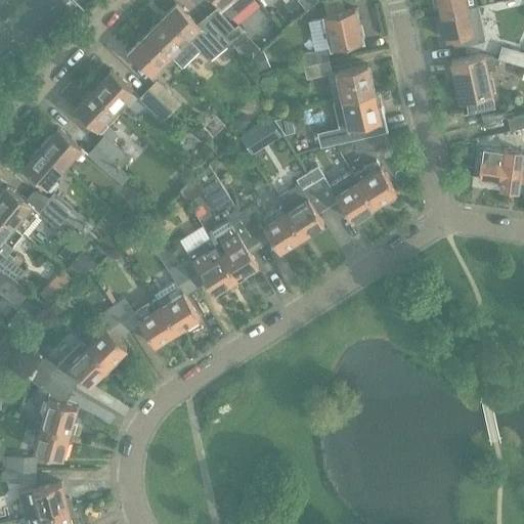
[(323,0),(328,14),(323,15),(332,48),(363,41),(356,9),(343,12),(340,0),(323,0)]
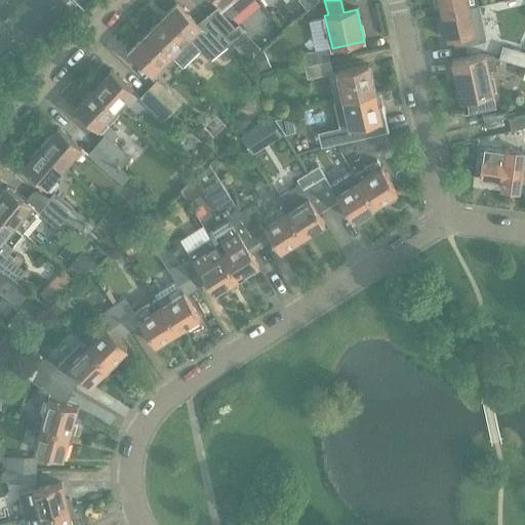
[(439,0),(443,14),(479,6),(477,0),(439,0)]
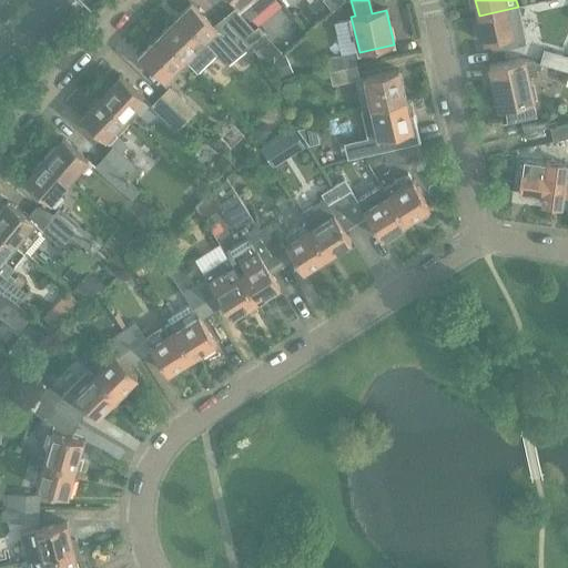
[(191,3),(160,36),(184,60),(198,47),(202,50),(206,44),(226,64),(250,46),(224,18),(214,26),(191,3)]
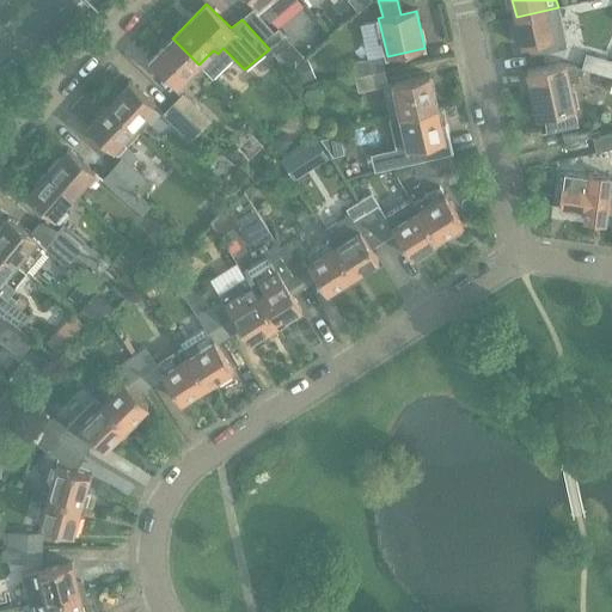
[(533,56),(543,54),(546,67),(561,63),(573,66),(582,68),(611,77),(611,60),(586,53),(567,47),(558,7),(516,17),(522,48),(531,46),(533,56)]
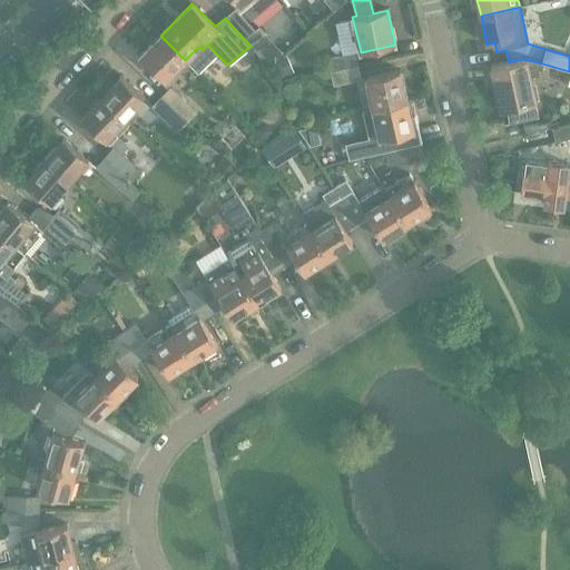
[(225,18),(251,46),(266,33),(259,27),(255,30),(235,9),(225,18)]
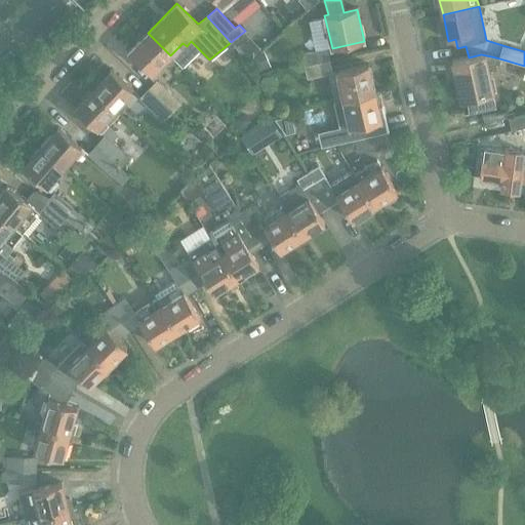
[(160,66),(170,55),(148,33),(128,51),(154,76),(162,68),(160,66)]
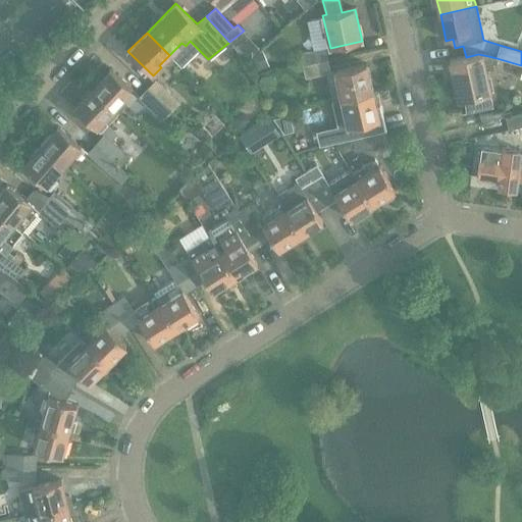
[(300,54),(303,66),(328,60),(326,48),(300,54)]
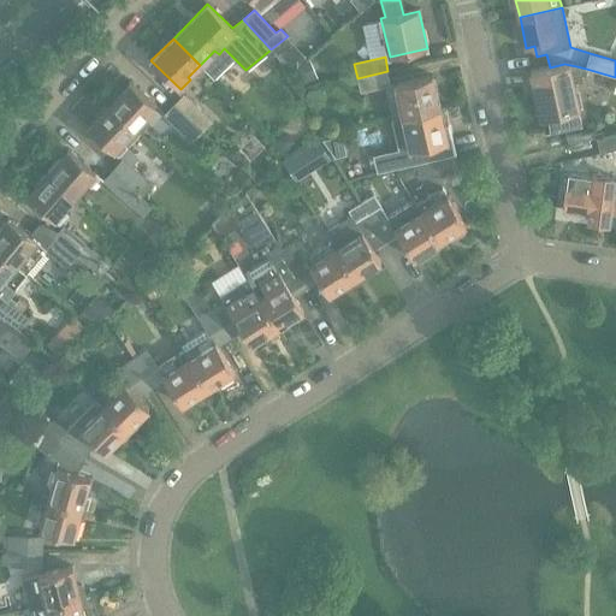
[(534,86),(545,135),(582,126),(579,108),(573,78),(587,75),(586,69),(576,66),(564,64),(550,67),(535,71),(538,86),(534,86)]
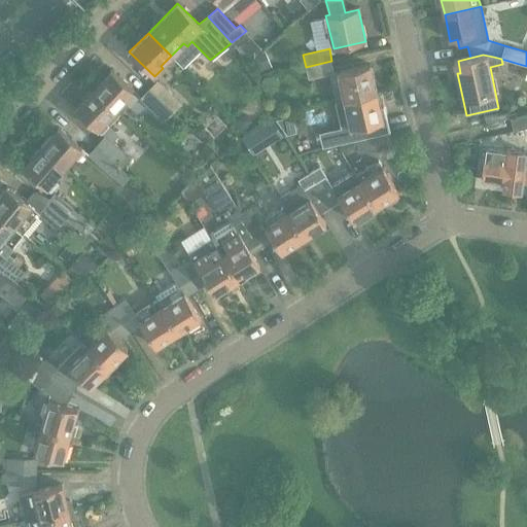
[(335,73),(331,61),(306,67),(309,79),(335,73)]
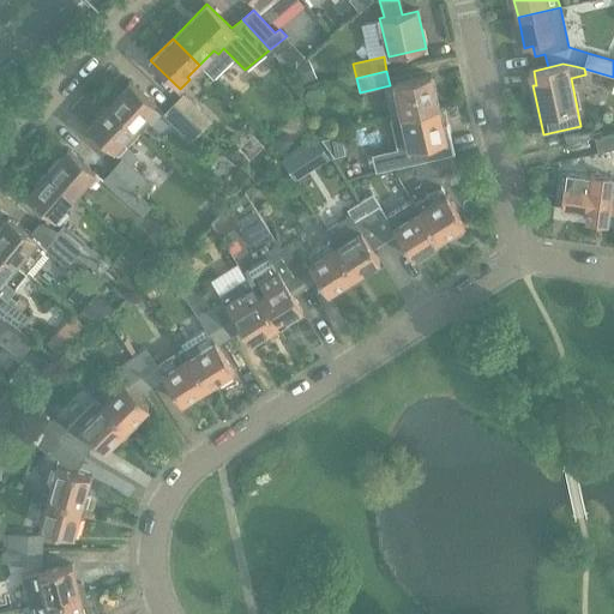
[(385,88),(392,120),(439,109),(432,77),(385,88)]
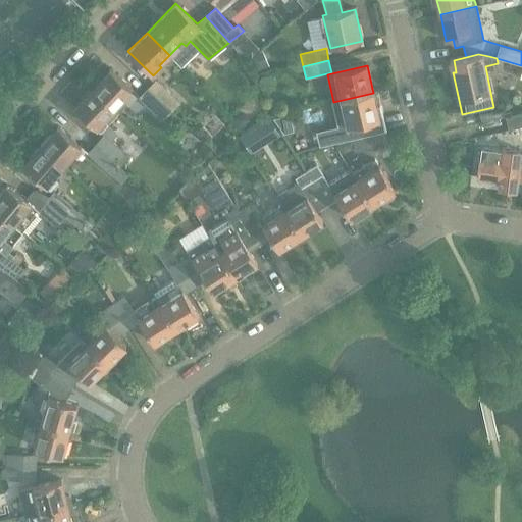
[(110,69),(93,89),(114,109),(125,98),(129,101),(137,93),(110,69)]
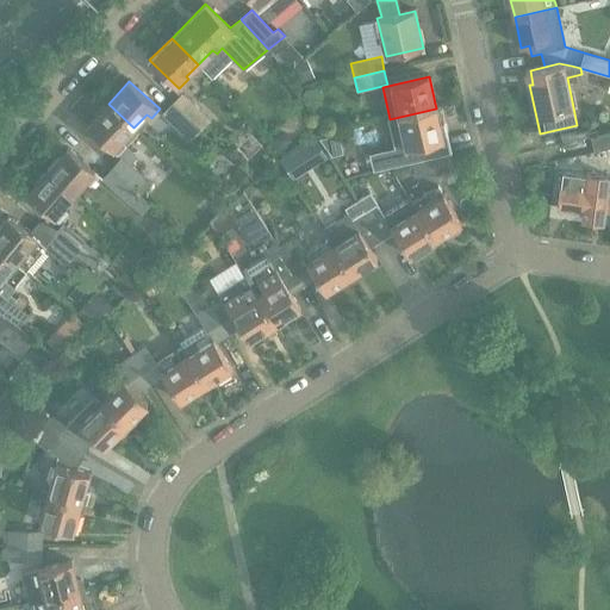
[(182,92),(173,103),(201,130),(211,120),(182,92)]
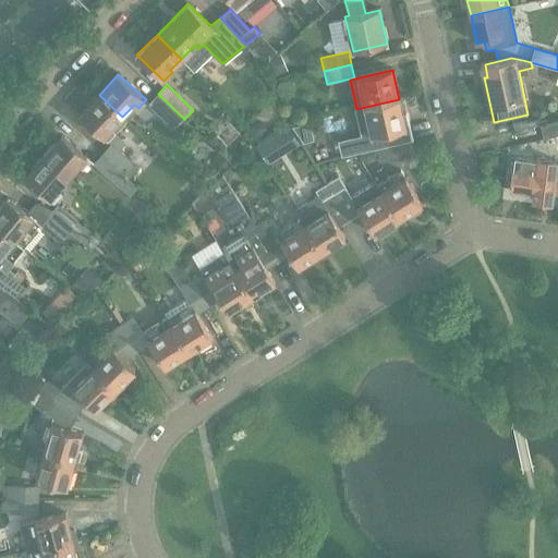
[(184,119),(158,94),(157,94),(148,104),(174,129),(184,119)]
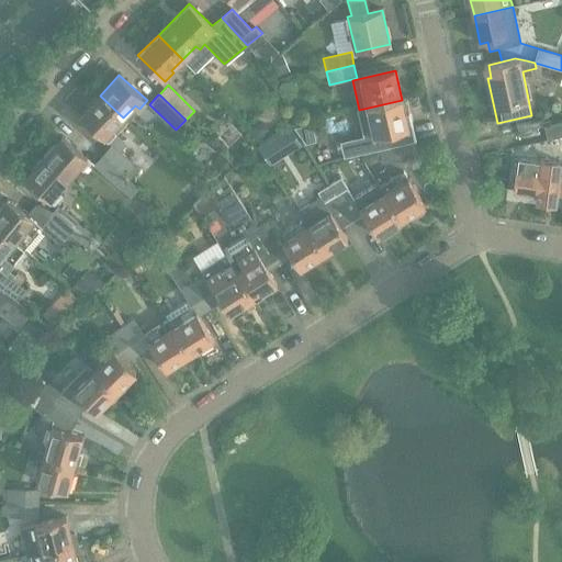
[(127,122),(123,117),(100,96),(80,116),(109,143),(127,122)]
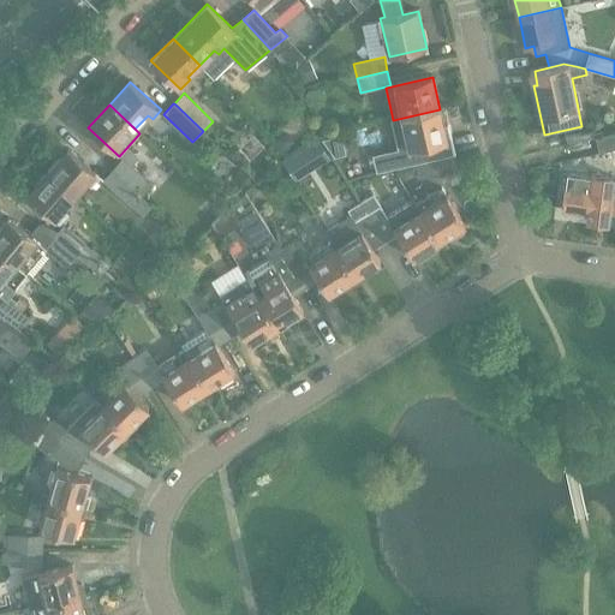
[(445,127),(440,109),(393,120),(400,151),(375,157),(378,172),(455,155),(454,154),(451,155),(447,139),(451,138),(448,127),(445,127)]
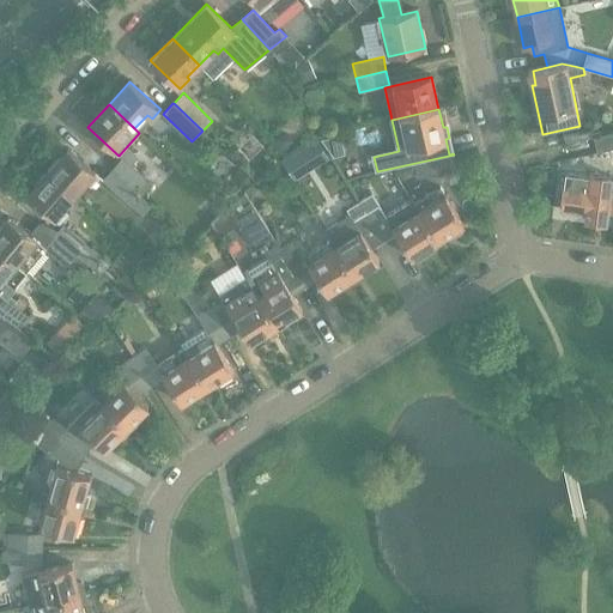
[(612,133),(594,138),(598,153),(612,150),(612,133)]
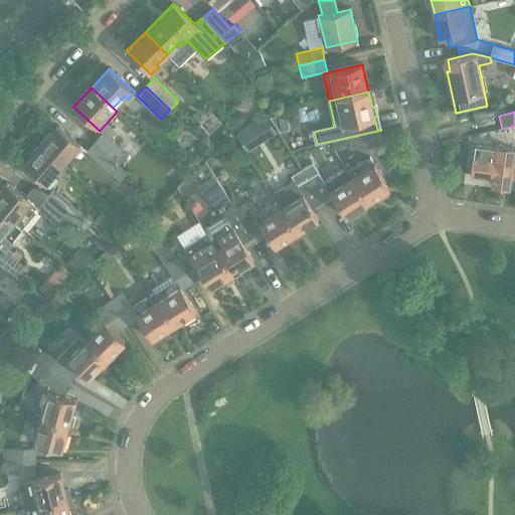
[(247,149),(279,133),(270,116),(238,132),(247,149)]
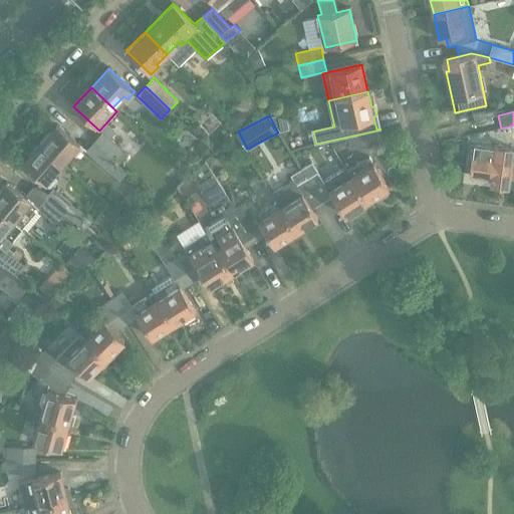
[(57,125),(40,145),(63,165),(73,153),(77,156),(84,148),(57,125)]
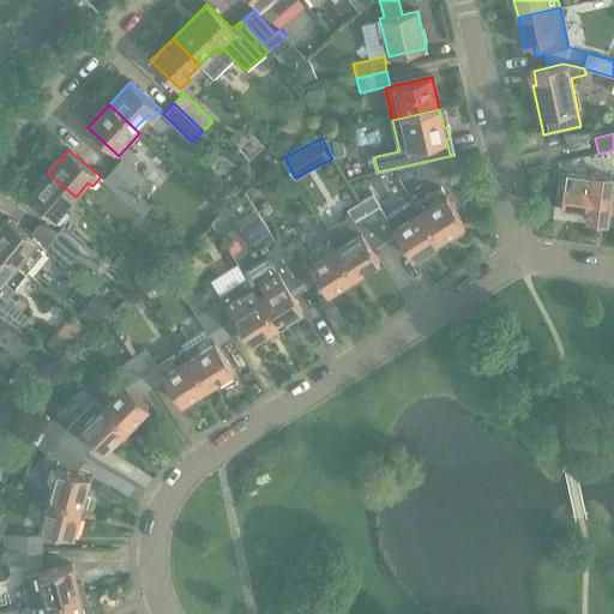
[(124,157),(113,169),(142,194),(143,196),(152,185),(144,179),(145,178),(124,157)]
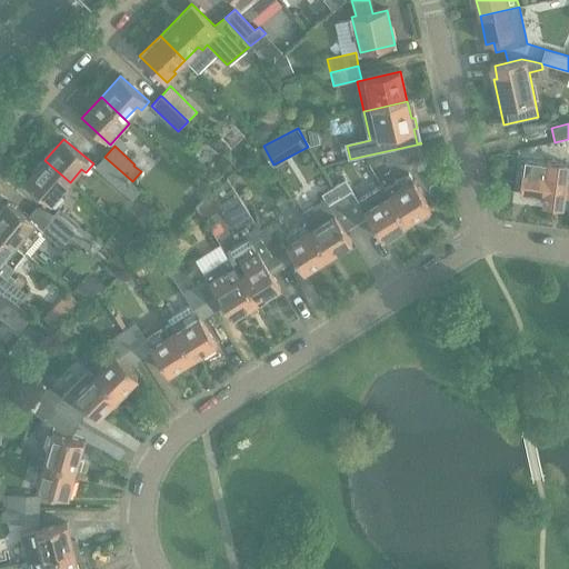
[(418,146),(386,152),(389,166),(420,159),(418,146)]
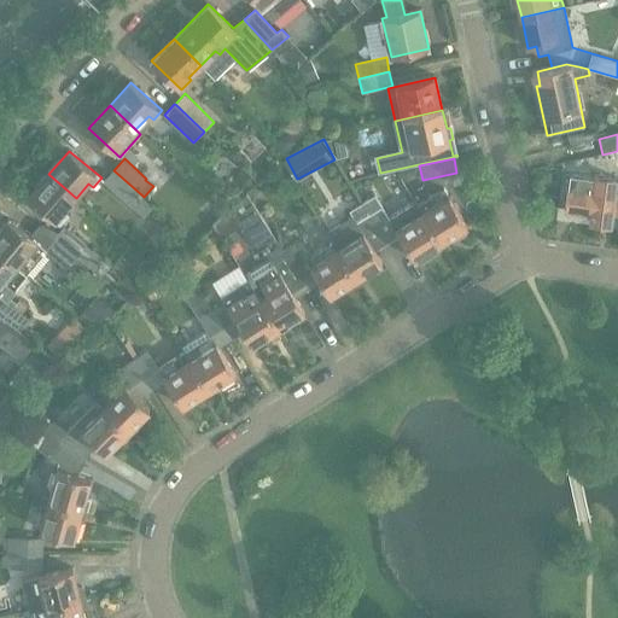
[(144,197),(143,196),(114,170),(104,181),(144,217),(153,207),(144,197)]
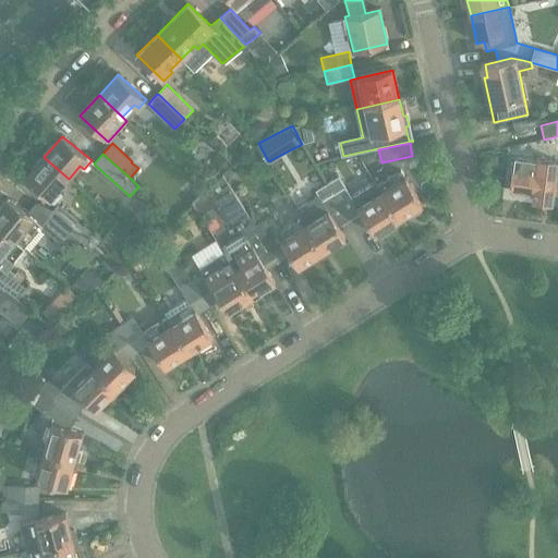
[(58,190),(69,179),(44,157),(24,178),(53,203),(62,194),(58,190)]
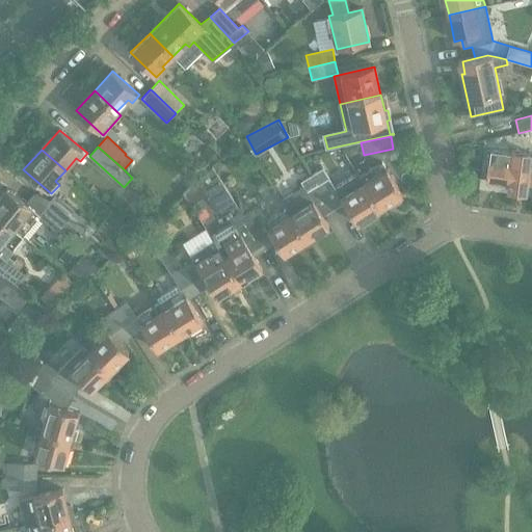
[(486,181),(509,184),(508,192),(526,195),(527,186),(531,186),(531,157),(527,157),(526,165),(512,163),(511,164),(488,161),(486,181)]
